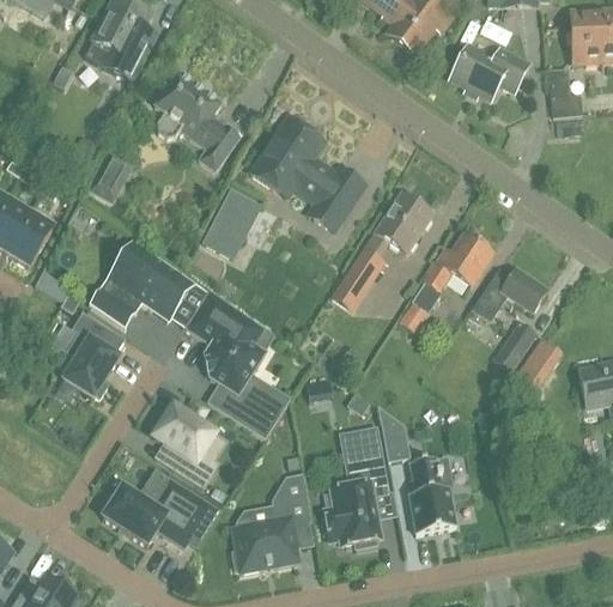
[(155,34),(143,26),(149,14),(119,0),(113,0),(92,40),(109,49),(102,62),(98,68),(128,84),(131,78),(146,48),(147,49),(155,34)]
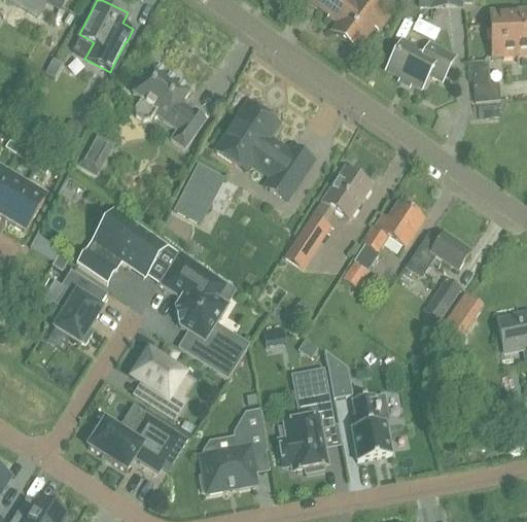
[(315,0),(329,10),(327,12),(338,21),(332,28),(356,45),(373,23),(379,27),(395,3),(391,0),(315,0)]
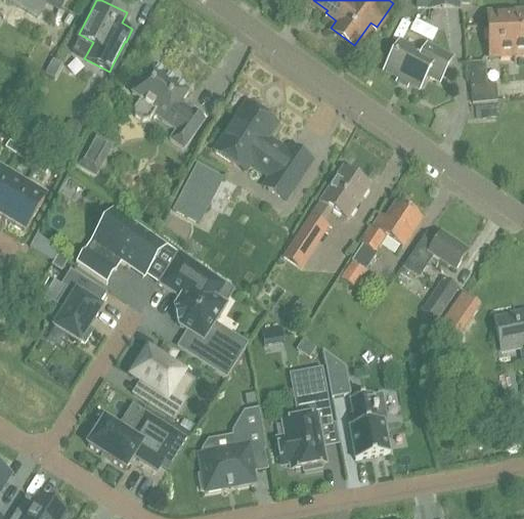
[(523,5),(486,8),(487,23),(509,22),(509,23),(514,23),(515,53),(523,52),(523,5)]
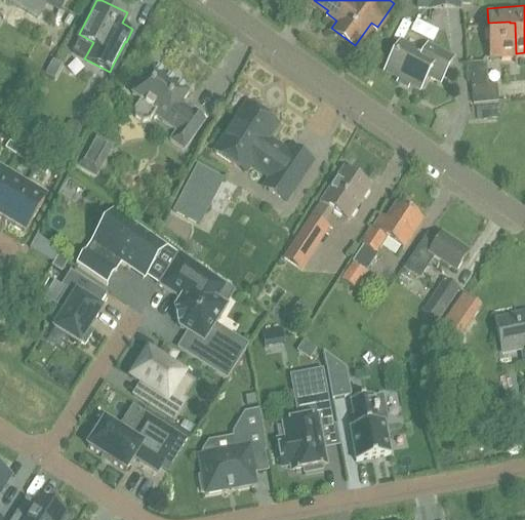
[(489,54),(516,53),(515,23),(510,23),(510,22),(488,23),(489,54)]
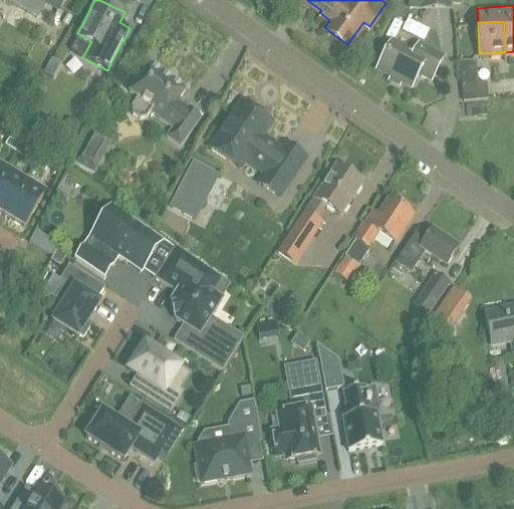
[(391,39),(376,65),(391,72),(391,73),(400,79),(401,78),(411,83),(418,69),(431,76),(443,53),(425,43),(420,53),(391,39)]
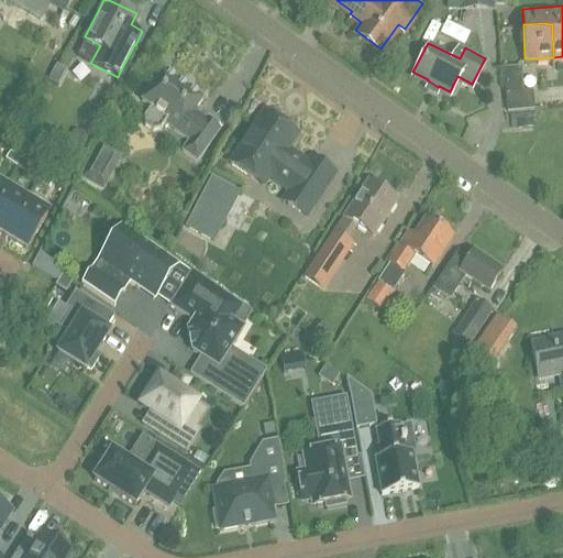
[(504,63),(505,89),(506,108),(534,105),(532,86),(522,86),(521,62),(504,63)]
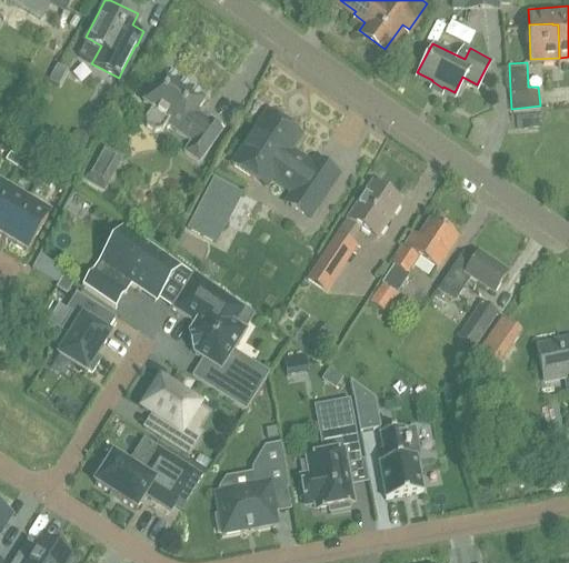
[(205,96),(165,67),(143,98),(152,104),(145,114),(146,122),(153,128),(161,127),(166,120),(191,138),(183,147),(199,158),(222,124),(208,113),(207,114),(199,109),(200,108),(198,106),(205,96)]
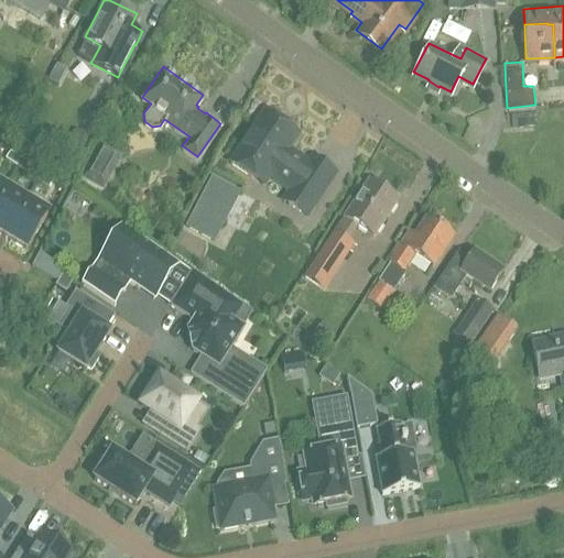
[(283,198),(305,214),(335,170),(313,154),(308,160),(288,145),(299,130),(266,108),(230,159),(263,181),(269,173),(290,187),(283,198)]
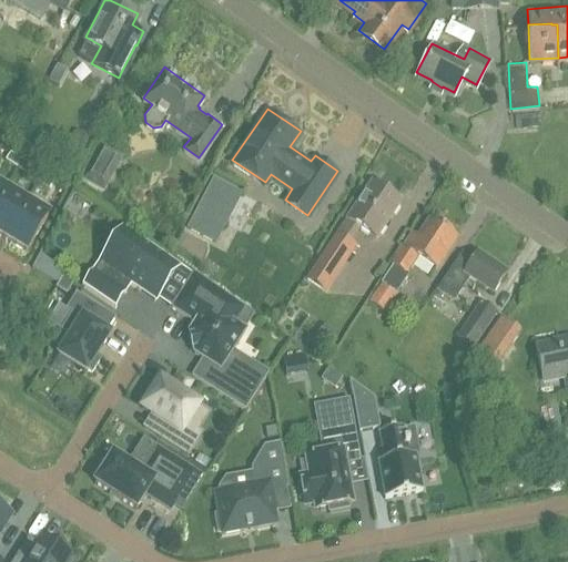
[(75,174),(94,136),(74,126),(56,164),(75,174)]
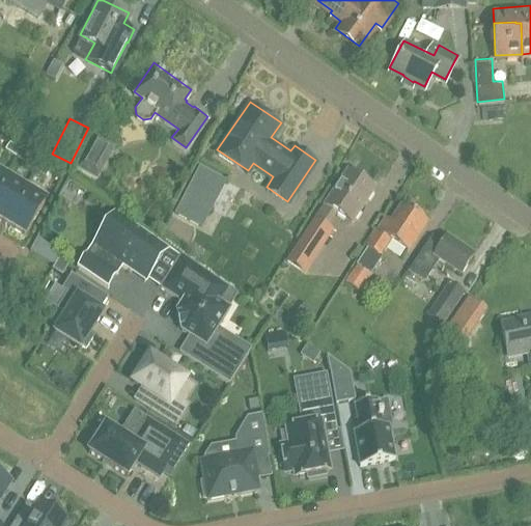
[(77,165),(96,175),(114,144),(94,134),(77,165)]
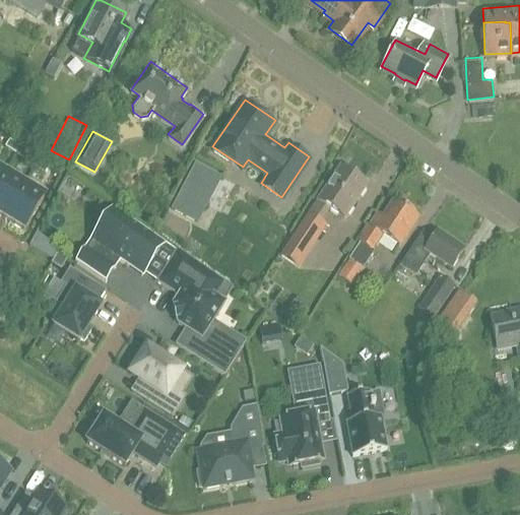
[(8,141),(18,148),(22,141),(12,134),(8,141)]
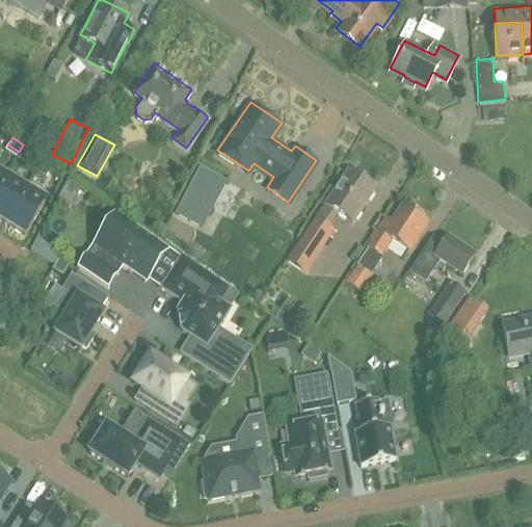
[(32,151),(23,145),(19,152),(28,158),(32,151)]
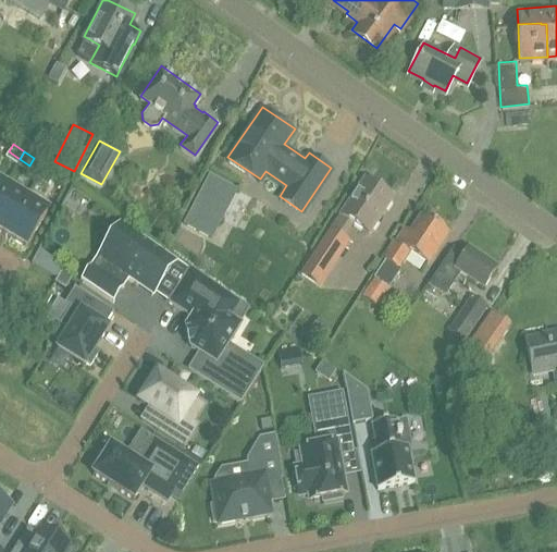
[(52,175),(41,168),(36,175),(47,183),(52,175)]
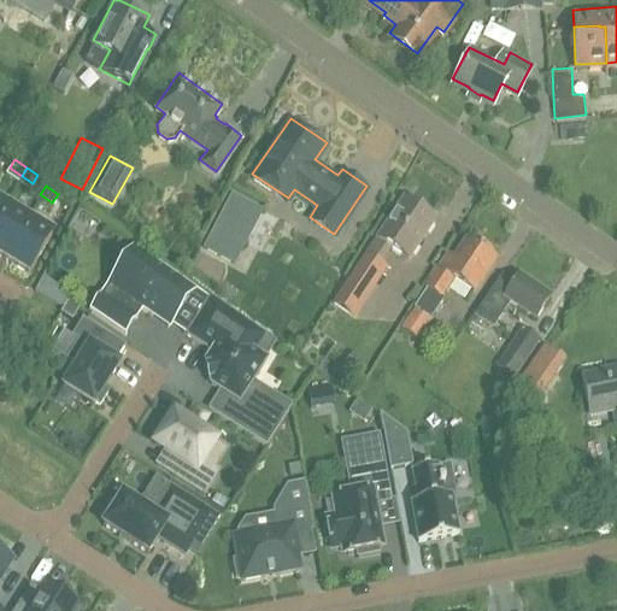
[(231,189),(215,221),(245,236),(262,205),(231,189)]
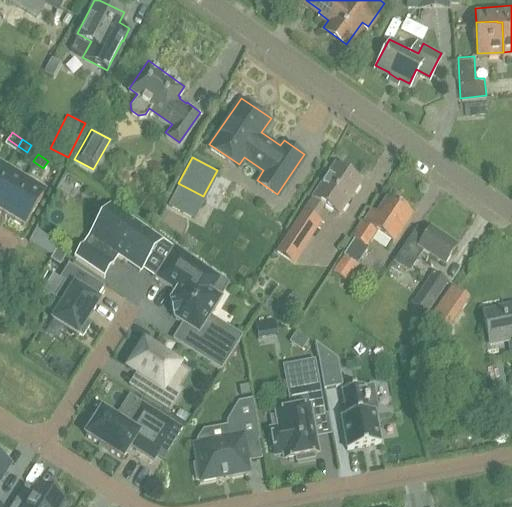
[(334,163),(312,195),(321,201),(338,212),(360,180),(334,163)]
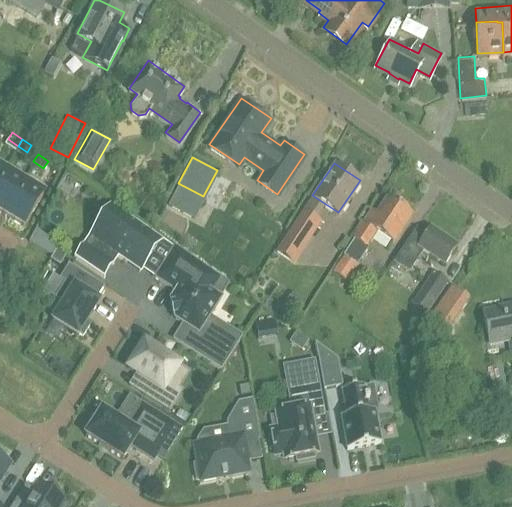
[(0,210),(2,212),(23,178),(3,167),(0,171),(0,210)]
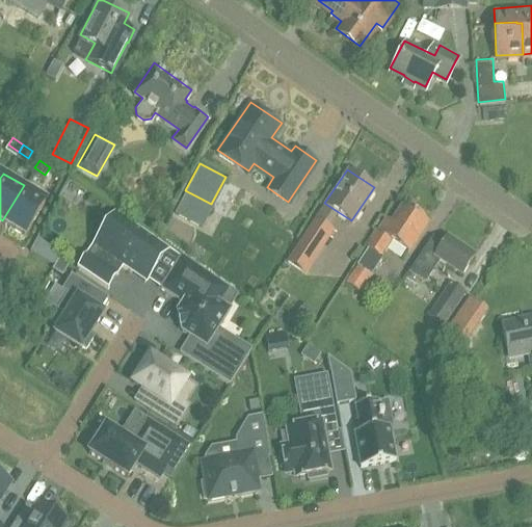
[(24,185),(2,220),(24,233),(45,199),(24,185)]
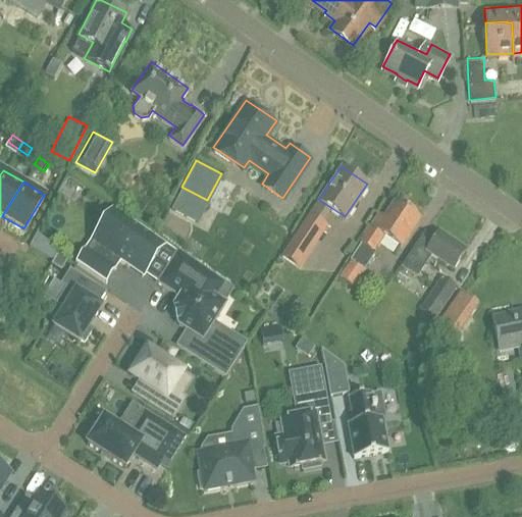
[(380,213),(362,239),(373,247),(382,233),(399,244),(418,217),(396,202),(385,216),(380,213)]
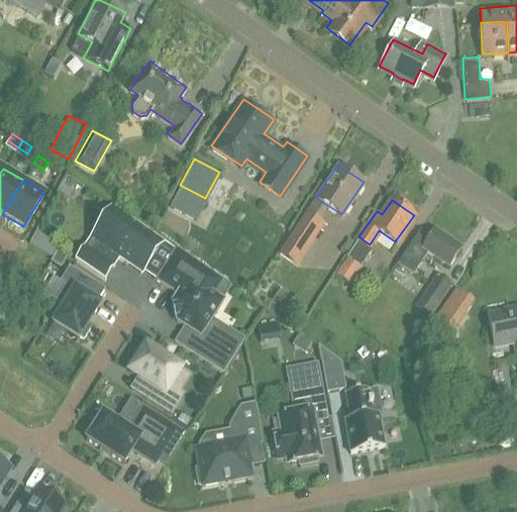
[(87,245),(78,259),(104,277),(119,256),(142,272),(144,269),(157,250),(168,258),(175,246),(115,205),(99,228),(107,234),(96,251),(87,245)]
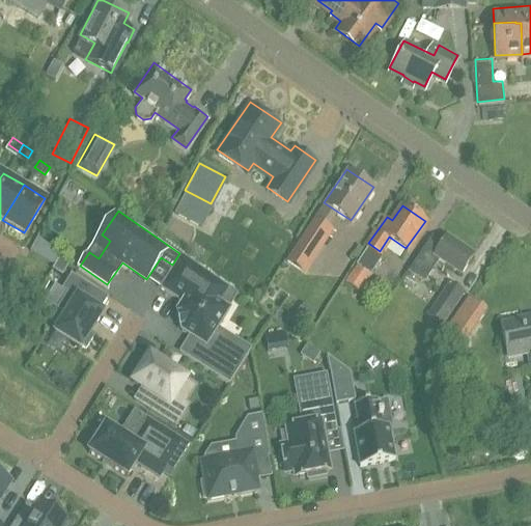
[(334,227),(315,215),(298,239),(317,251),(334,227)]
